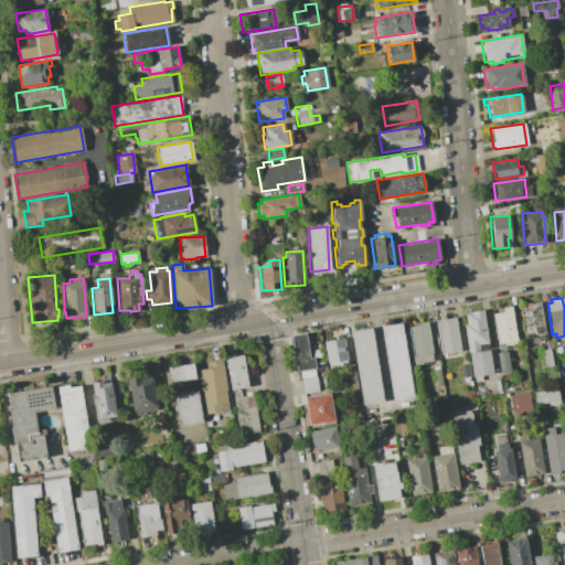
[(530,306),(530,304),(539,302),(544,340),(539,341),(540,347),(525,349),(519,308),(530,306)]
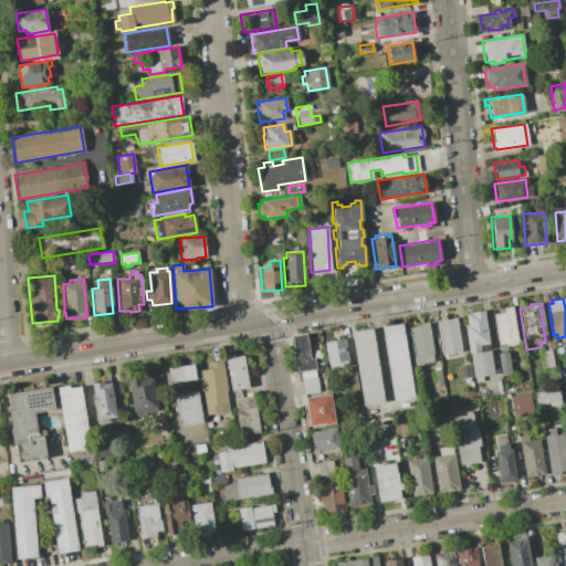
[(503,312),(503,307),(512,306),(517,342),(498,345),(492,314),(503,312)]
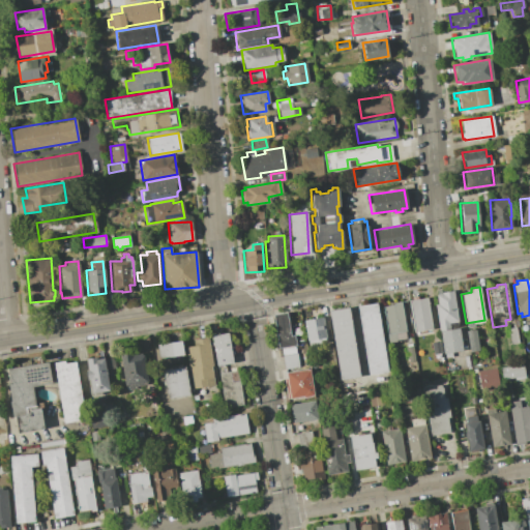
[(437,303),(435,294),(440,293),(440,292),(452,290),(457,321),(447,323),(448,329),(458,328),(462,351),(443,354),(440,332),(439,332),(434,304),(437,303)]
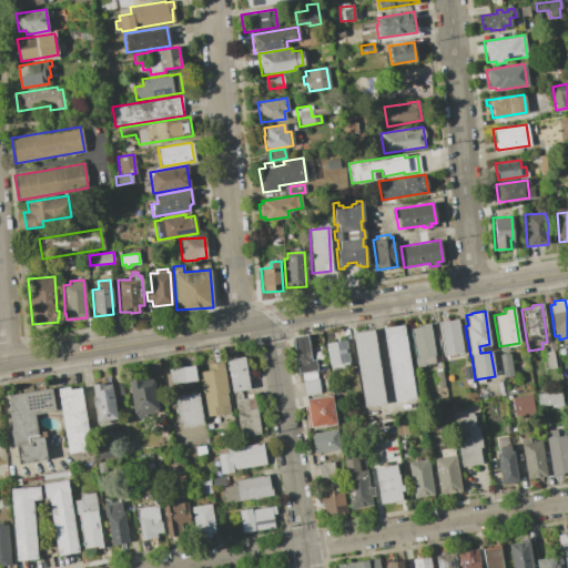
[(457,318),(462,353),(443,355),(437,322),(457,318)]
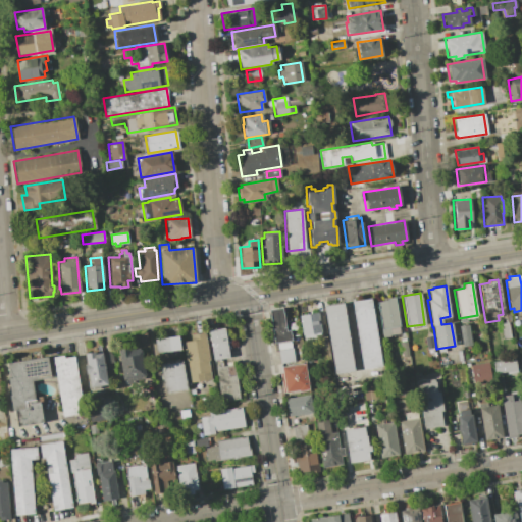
[(386,300),(386,299),(394,297),(399,326),(388,327),(389,335),(382,337),(376,302),(386,300)]
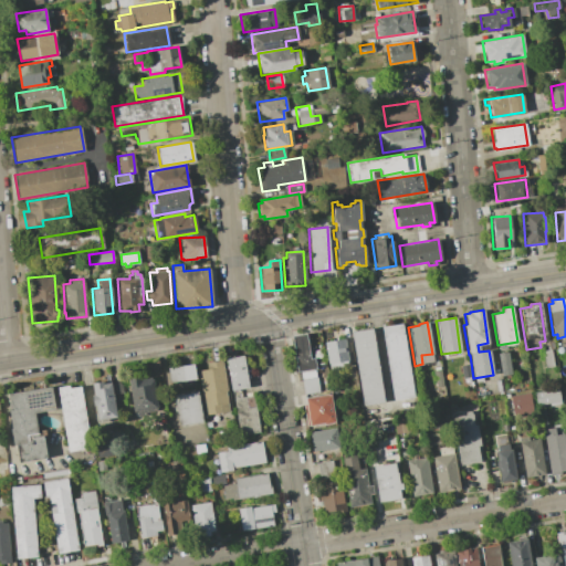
[(401,323),(412,397),(392,400),(380,326),(401,323)]
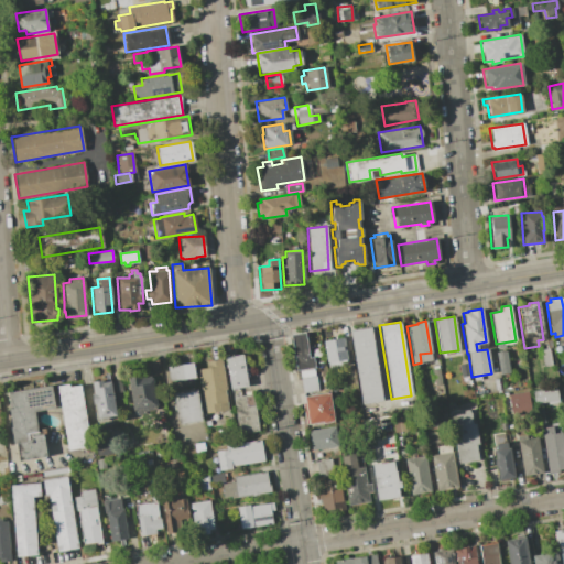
[(370,327),(381,400),(361,403),(349,331),(370,327)]
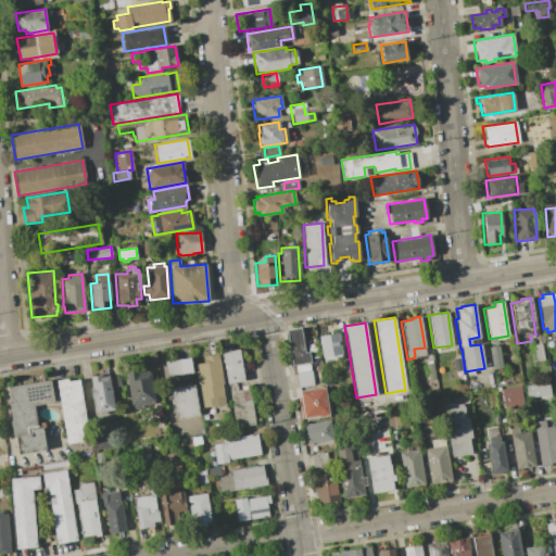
[(300,327),(304,352),(308,351),(310,363),(291,366),(286,329),(300,327)]
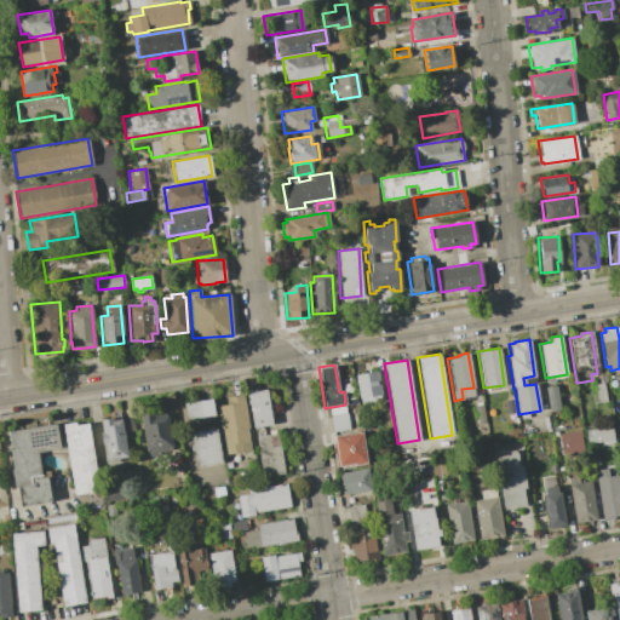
[(377,371),(380,395),(379,395),(380,401),(361,403),(360,397),(359,399),(354,374),(377,371)]
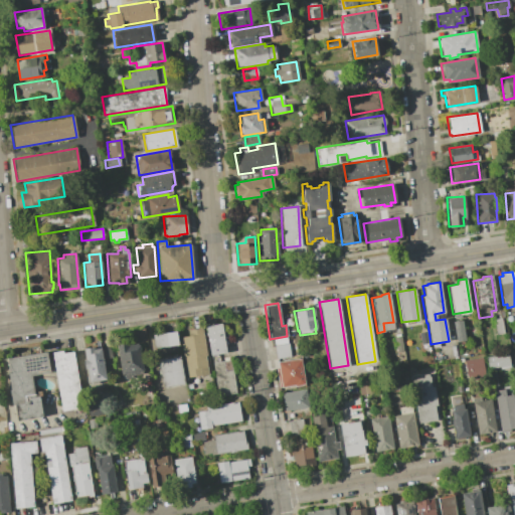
[(500,318),(503,333),(495,334),(493,319),(500,318)]
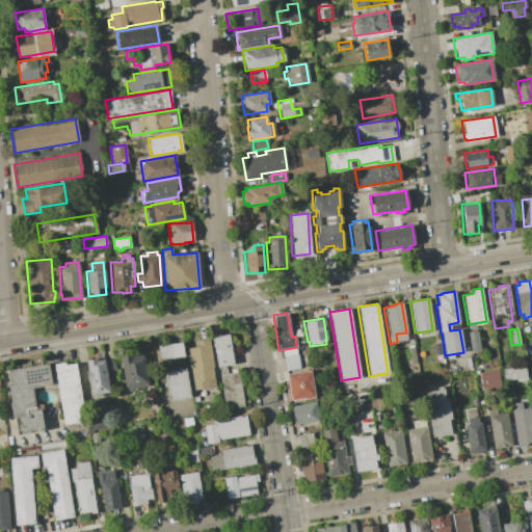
[(476,330),(480,352),(471,353),(468,331),(476,330)]
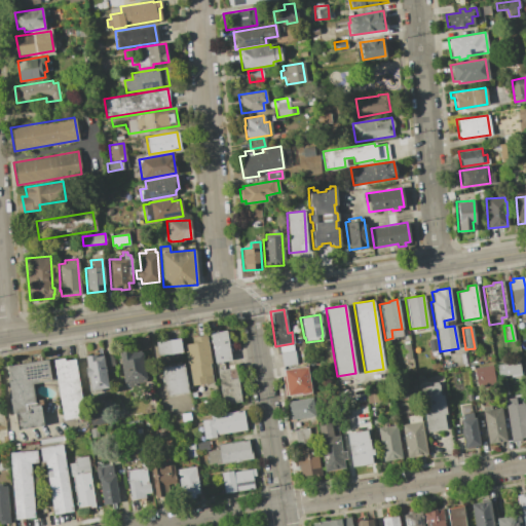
[(225,330),(230,360),(214,363),(210,332),(225,330)]
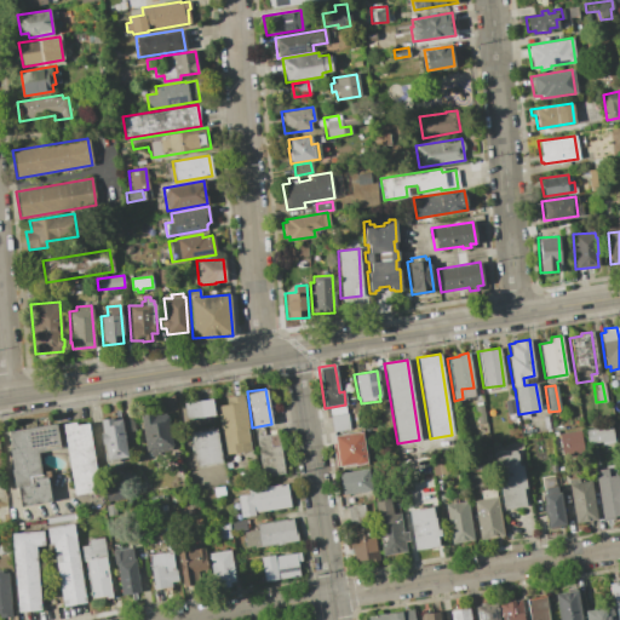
[(227,403),(225,397),(242,394),(251,451),(225,454),(218,406),(227,403)]
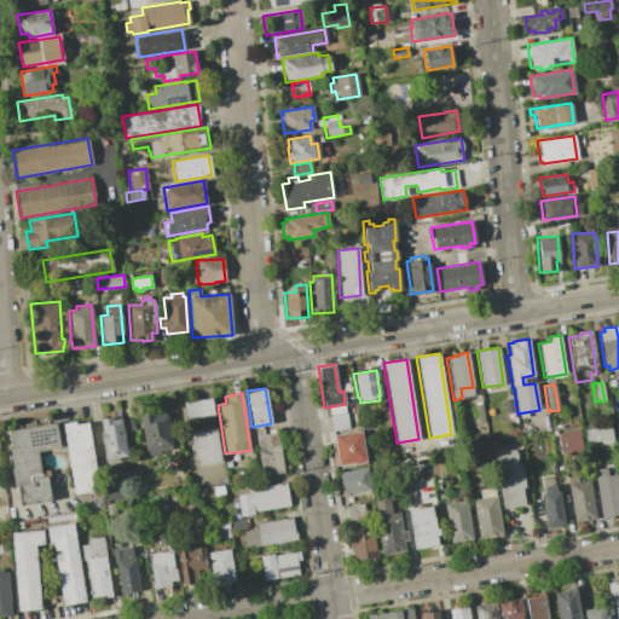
[(210,398),(213,414),(184,420),(181,403),(210,398)]
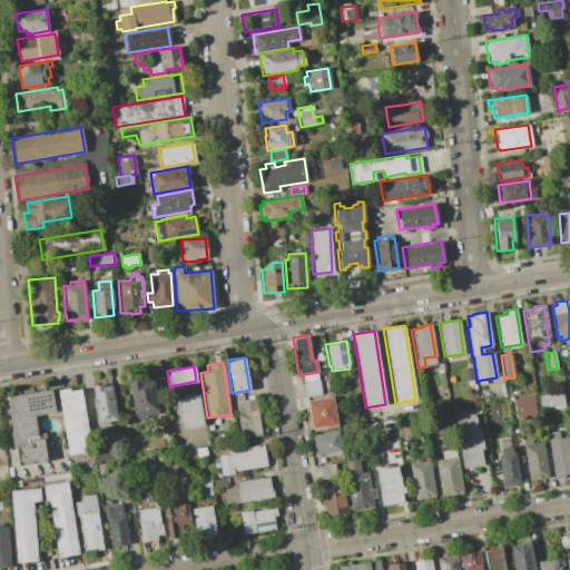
[(471,366),(473,380),(465,382),(463,367),(471,366)]
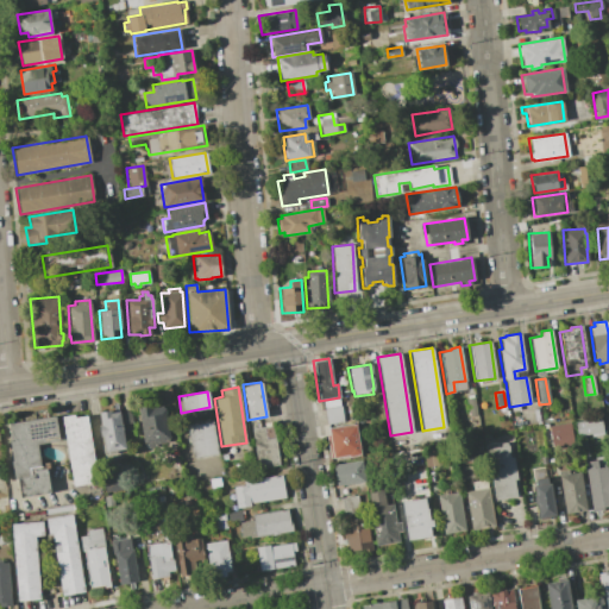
[(473,397),(476,415),(469,416),(465,399),(473,397)]
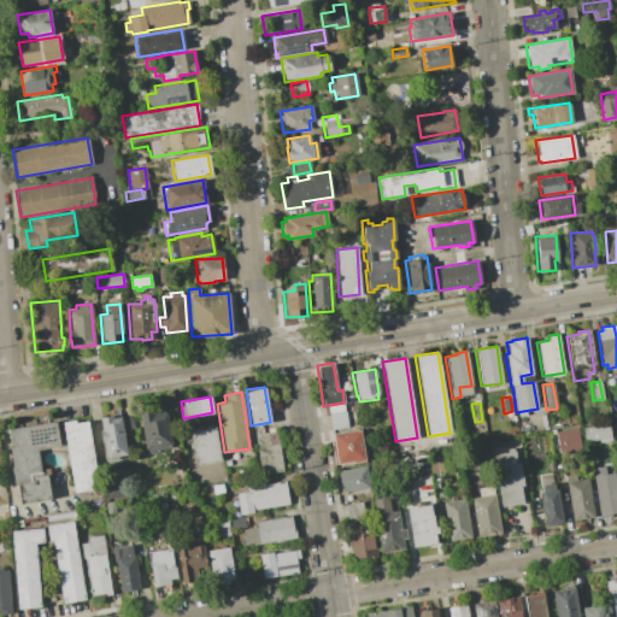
[(148,409),(150,412),(163,410),(169,445),(145,450),(139,413),(140,413),(139,411),(148,409)]
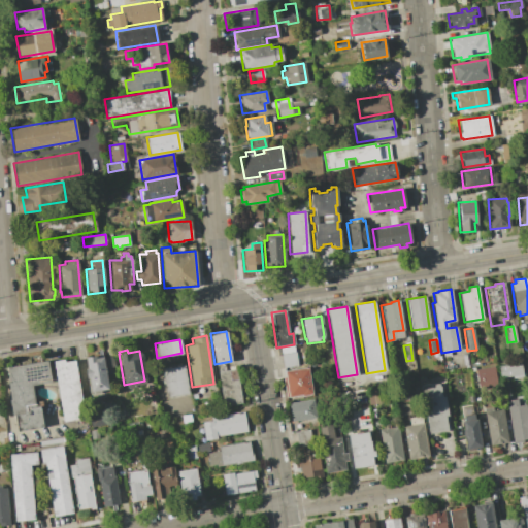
[(295,352),(297,365),(283,367),(281,354),(295,352)]
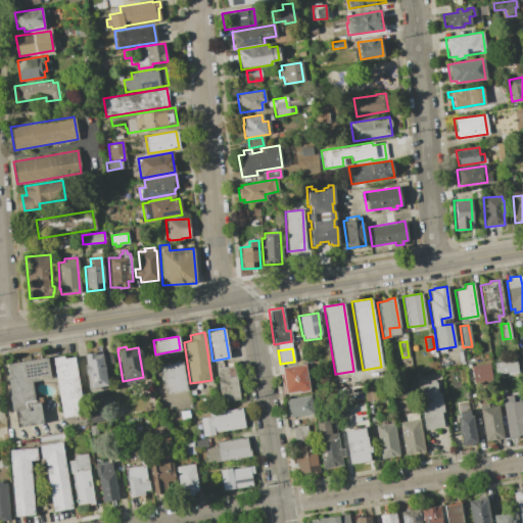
[(94,352),(94,354),(101,352),(107,385),(90,388),(87,374),(85,374),(83,365),(86,365),(84,354),(94,352)]
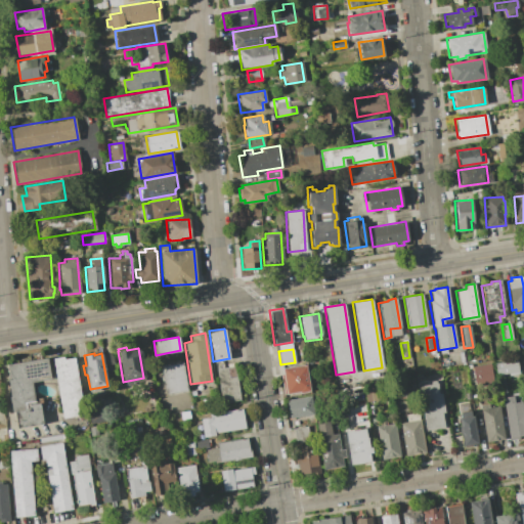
[(62,356),(62,359),(74,357),(83,415),(62,418),(52,358),(62,356)]
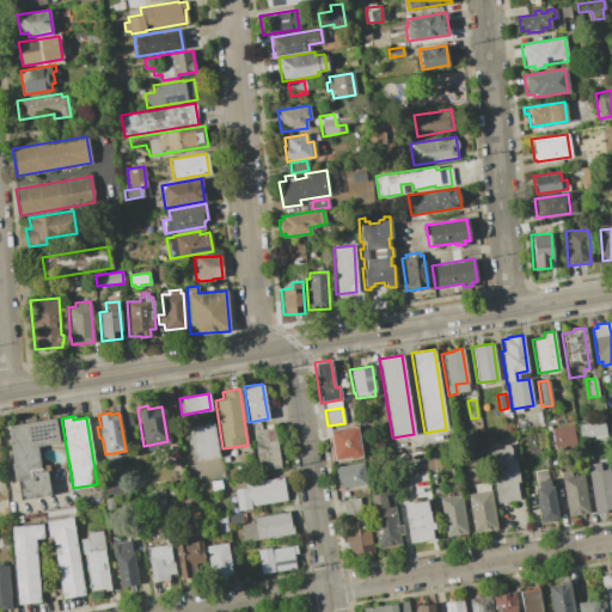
[(54,418),(57,444),(36,447),(41,471),(46,471),(49,495),(19,500),(16,479),(14,479),(6,426),(54,418)]
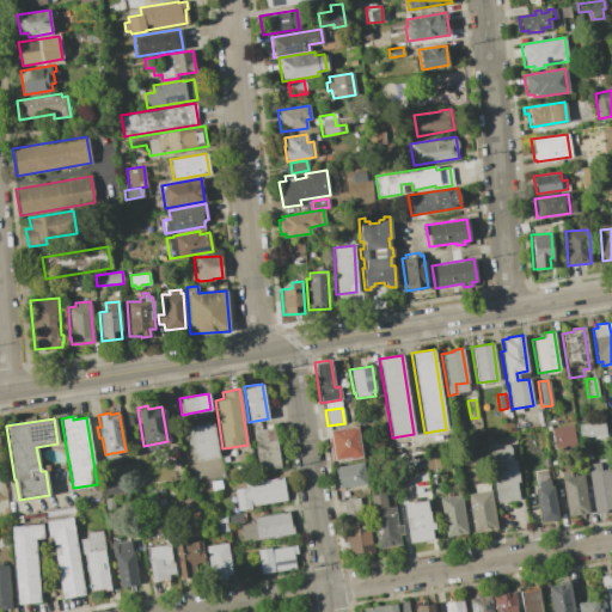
[(576,423),(603,420),(605,436),(593,439),(593,436),(579,438),(576,423)]
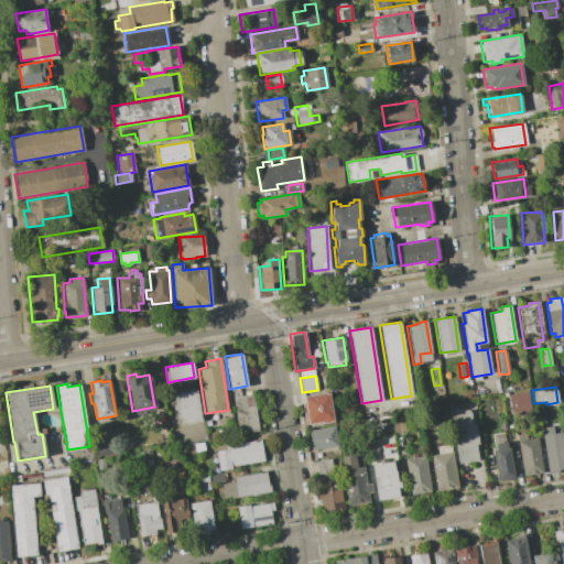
[(176,399),(175,393),(196,389),(202,419),(181,423),(180,418),(176,418),(173,399),(176,399)]
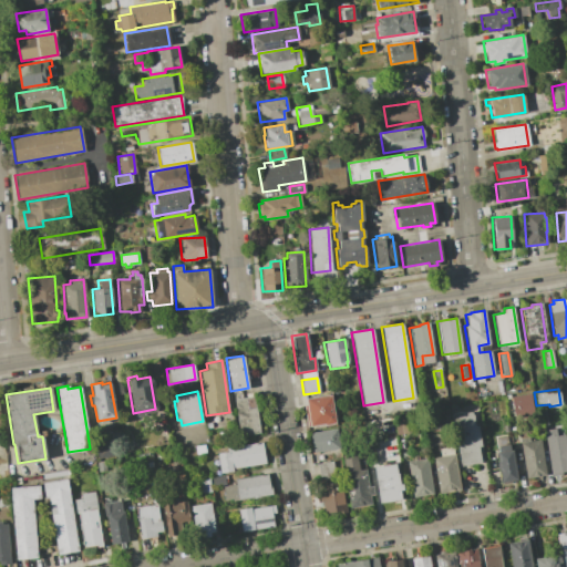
[(529,393),(533,413),(513,416),(509,397),(529,393)]
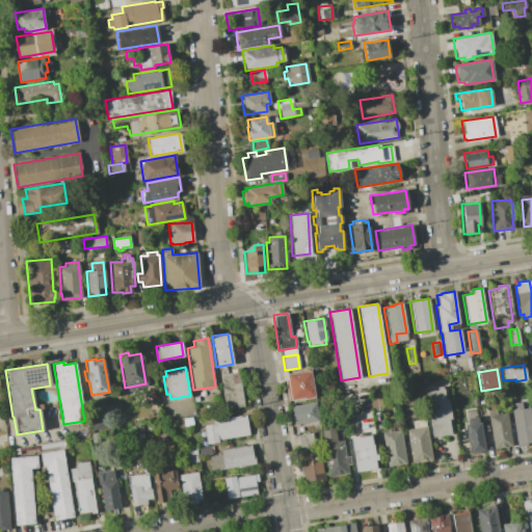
[(310,370),(314,396),(311,397),(312,398),(303,399),(303,398),(288,400),(285,380),(287,379),(286,373),(310,370)]
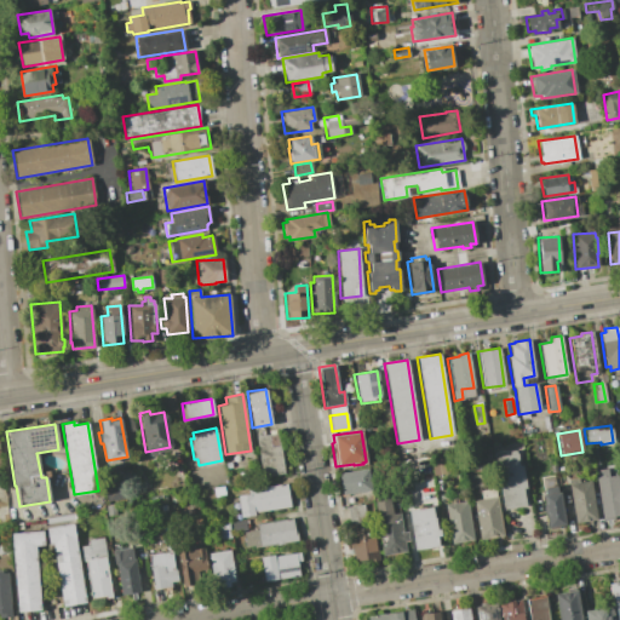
[(276,432),(283,472),(263,476),(256,436),(276,432)]
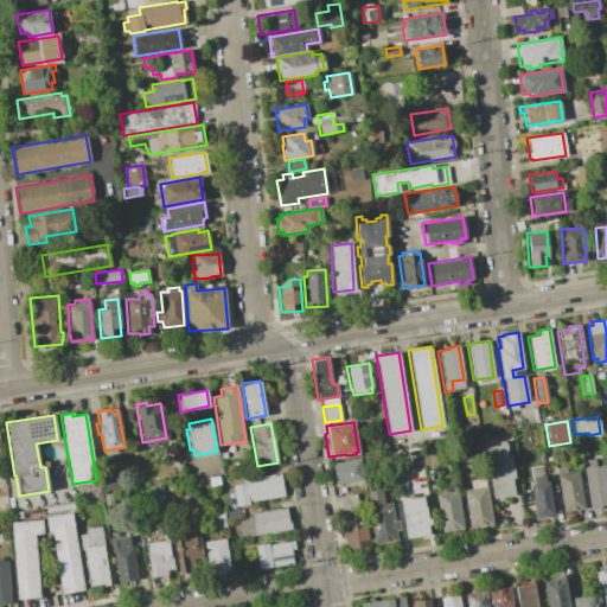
[(498,445),(498,441),(504,441),(506,455),(510,455),(513,478),(511,478),(513,494),(493,498),(484,447),(498,445)]
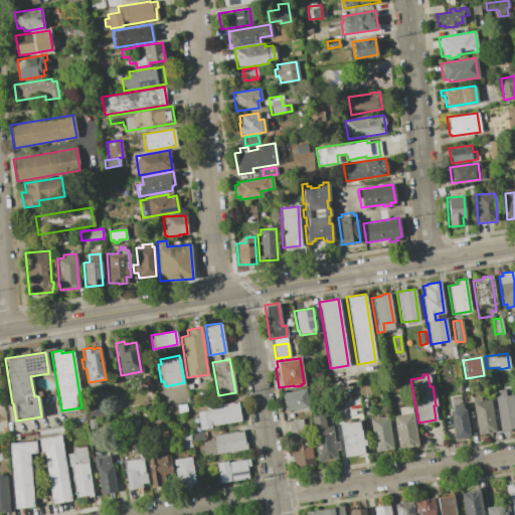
[(503,388),(504,395),(512,394),(514,407),(514,428),(501,432),(494,390),(503,388)]
